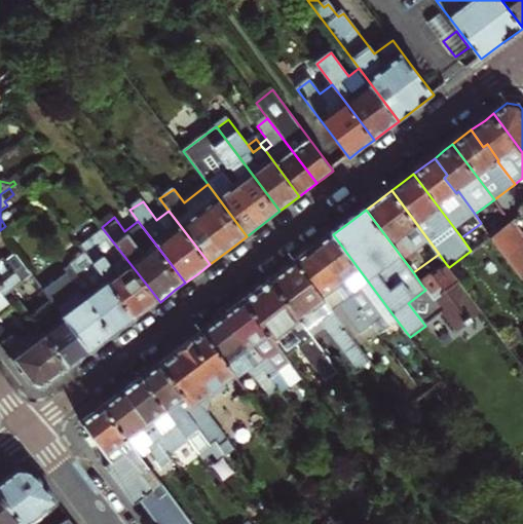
[(522,233),(514,223),(493,238),(522,277),(522,233)]
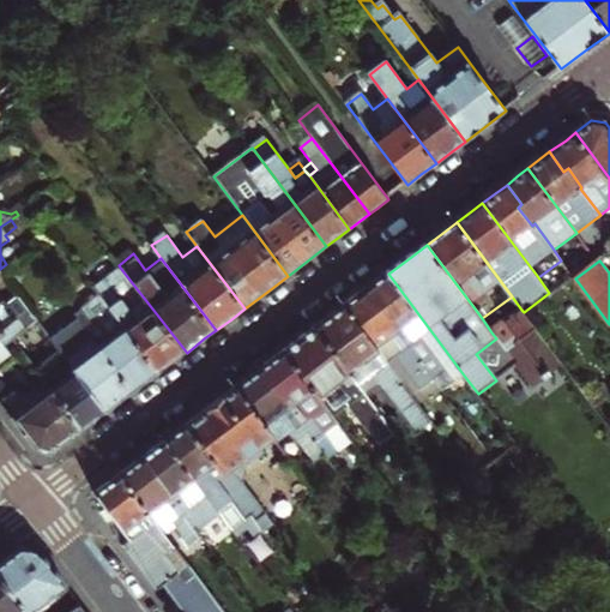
[(0,303),(4,301),(0,295),(0,291),(10,283),(0,269),(0,303)]
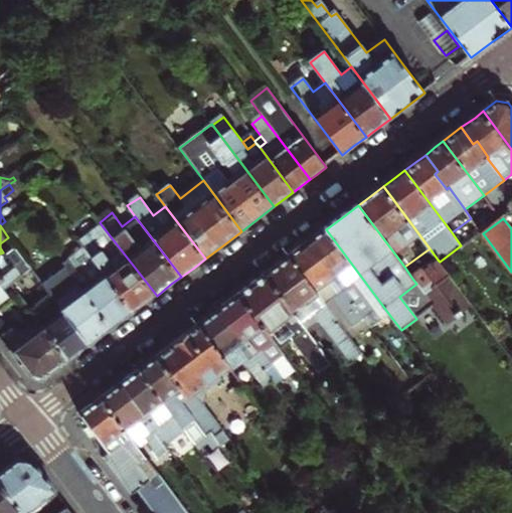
[(145,304),(157,296),(102,225),(80,242),(86,249),(134,313),(145,304)]
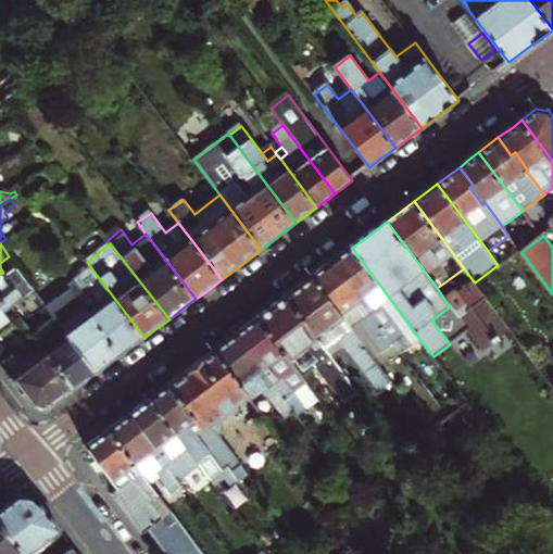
[(422,341),(352,248),(343,254),(332,263),(394,344),(402,356),(422,341)]
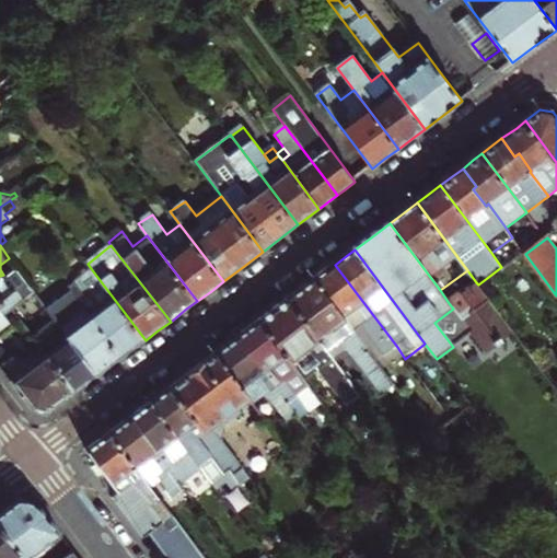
[(397,347),(335,265),(326,271),(314,280),(376,363),(397,347)]
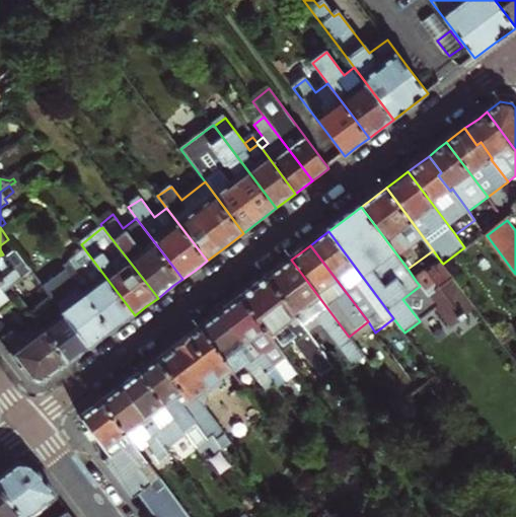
[(0,285),(17,273),(23,281),(33,273),(15,249),(6,257),(3,254),(0,255),(0,285)]
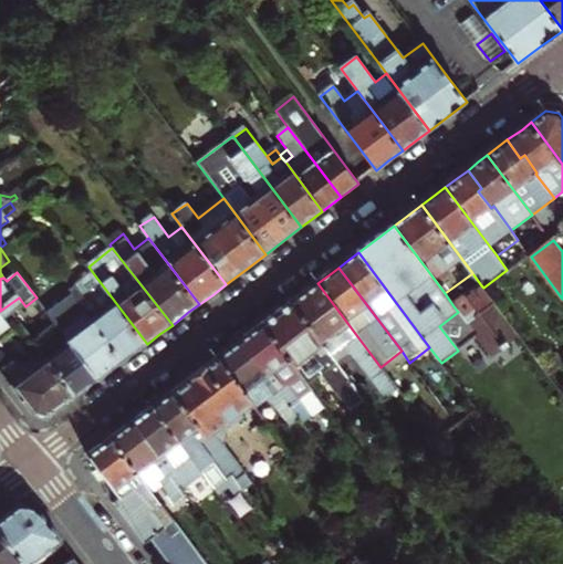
[(136,353),(147,344),(94,274),(77,288),(86,301),(81,304),(125,361),(136,353)]
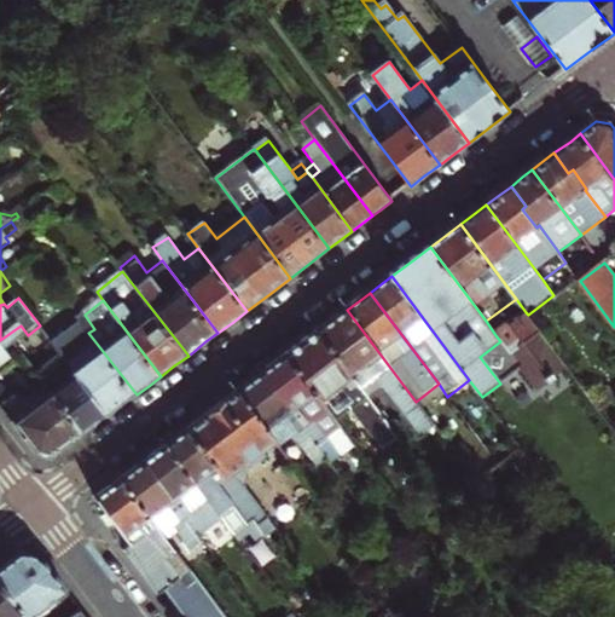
[(416,402),(347,310),(337,317),(319,330),(370,398),(384,387),(423,438),(436,428),(416,402)]
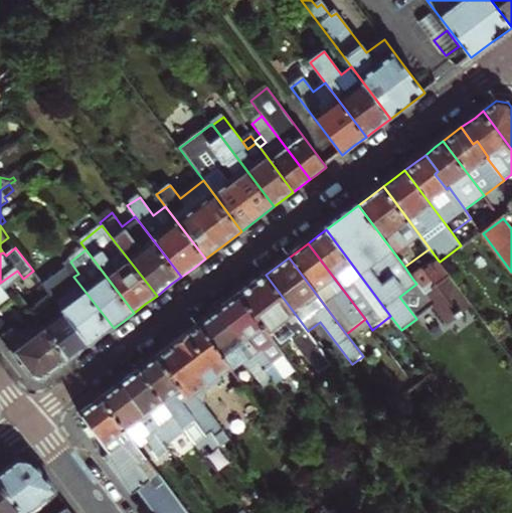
[(438,260),(412,279),(416,284),(425,296),(451,277),(440,262),(438,260)]
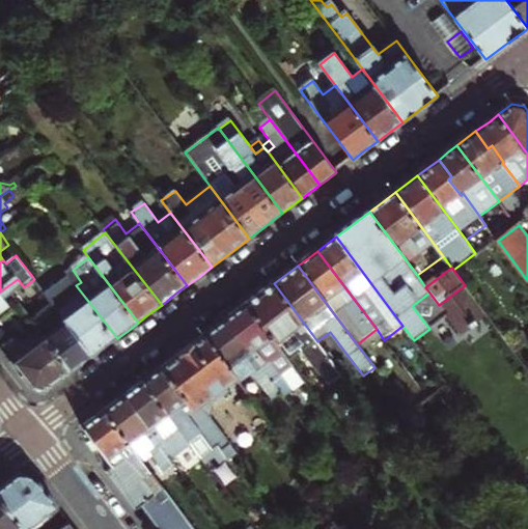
[(105,347),(117,338),(76,285),(81,282),(73,270),(70,272),(63,277),(65,279),(46,295),(50,301),(92,357),(105,347)]
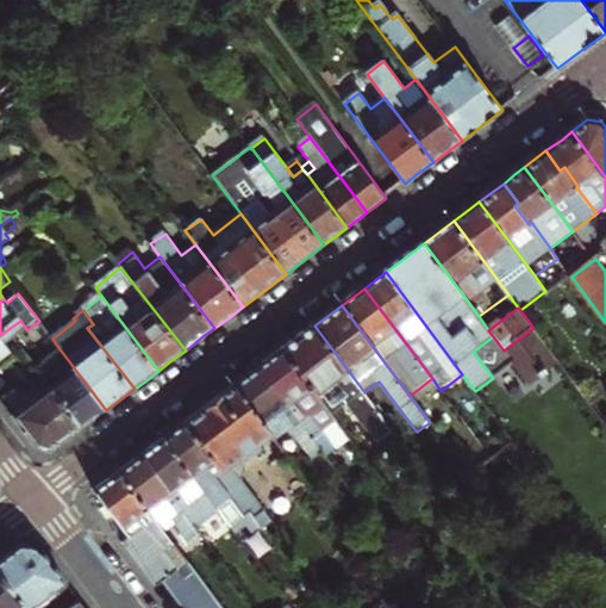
[(6,347),(27,330),(20,321),(0,335),(0,360),(11,352),(6,347)]
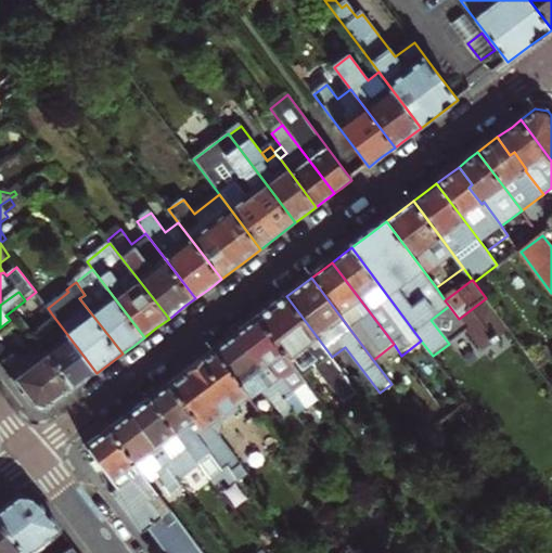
[(332,357),(286,296),(274,306),(258,318),(304,380),(317,370),(336,396),(345,390),(354,402),(361,397),(332,357)]
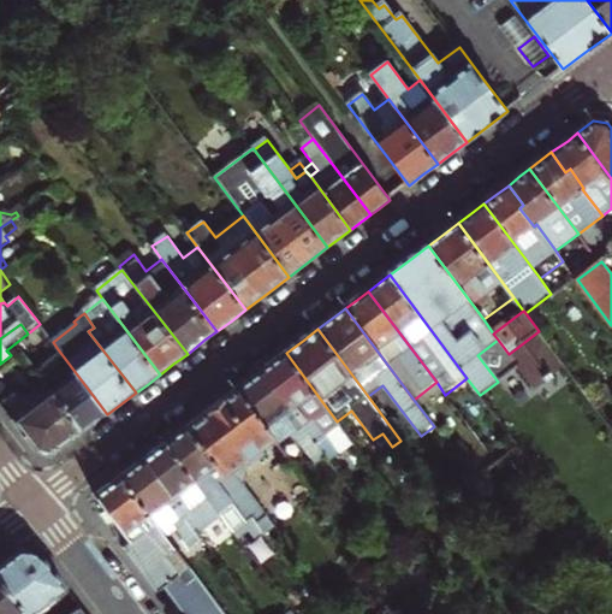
[(539,331),(509,354),(522,371),(552,349),(539,331)]
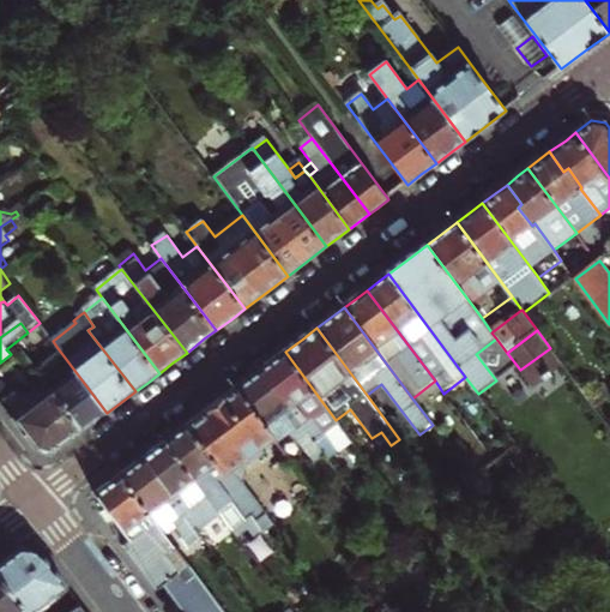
[(95,421),(107,413),(58,348),(34,366),(47,383),(83,431),(95,421)]
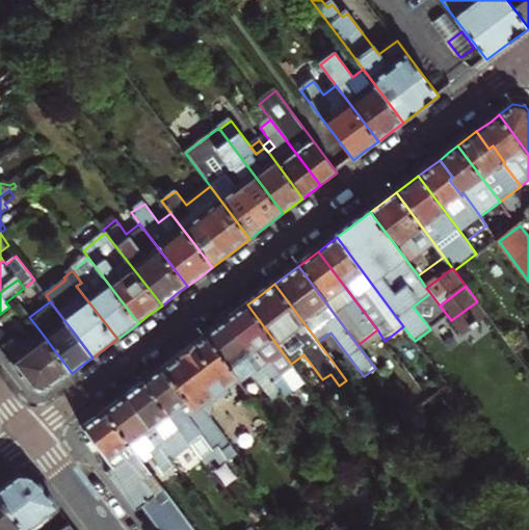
[(291,364),(247,305),(238,312),(226,321),(283,396),(285,399),(306,383),(291,364)]
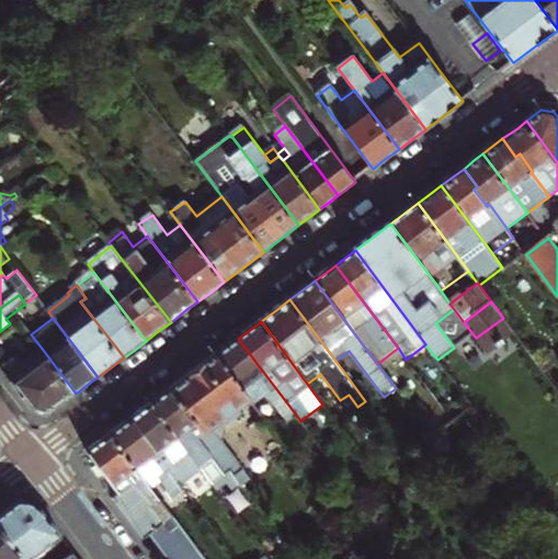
[(298,418),(238,339),(228,346),(216,356),(250,402),(253,407),(266,397),(288,424),(298,418)]
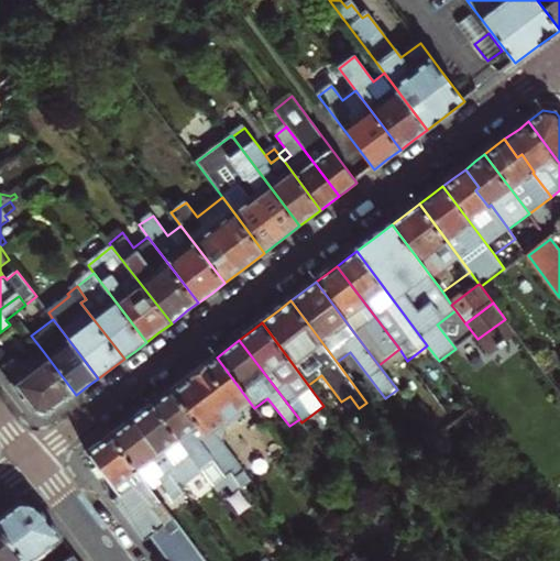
[(47,416),(76,395),(43,351),(26,364),(23,360),(14,359),(0,370),(33,413),(41,415),(47,416)]
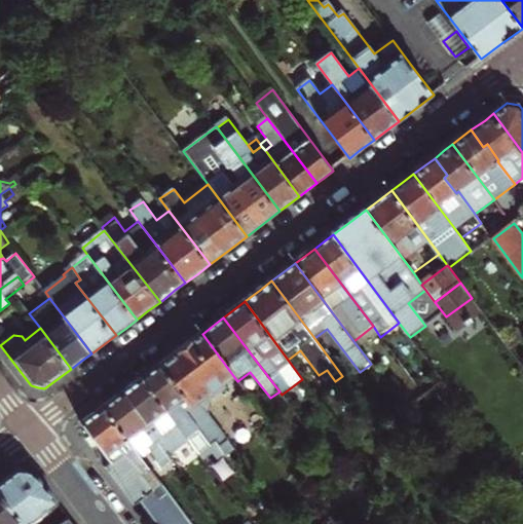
[(234,377),(202,334),(182,348),(159,366),(191,409),(186,413),(211,445),(217,442),(226,454),(228,456),(235,450),(210,416),(214,400),(228,389),(224,384),(234,377)]
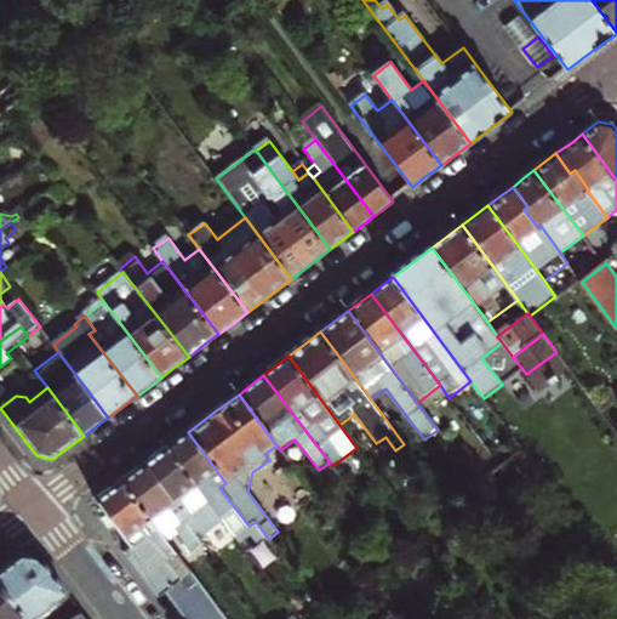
[(226,483),(188,432),(178,439),(167,448),(222,521),(238,541),(250,533),(258,544),(267,537),(256,522),(249,526),(220,488),(226,483)]
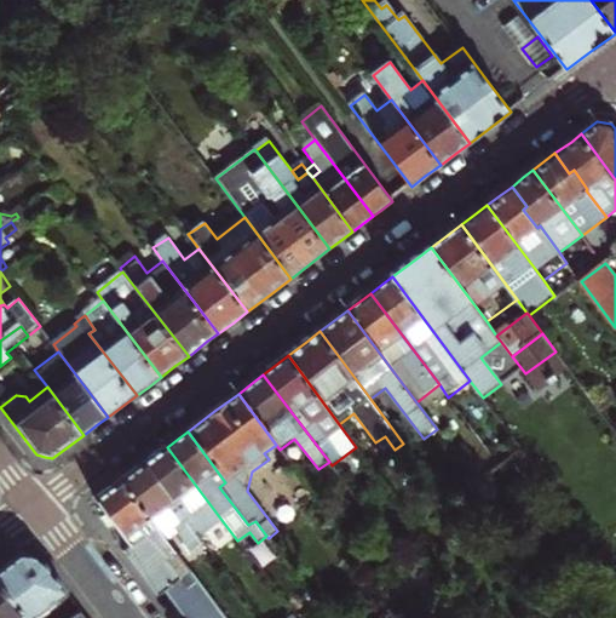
[(222,520),(167,447),(159,453),(145,463),(202,538),(213,530),(212,527),(222,520)]
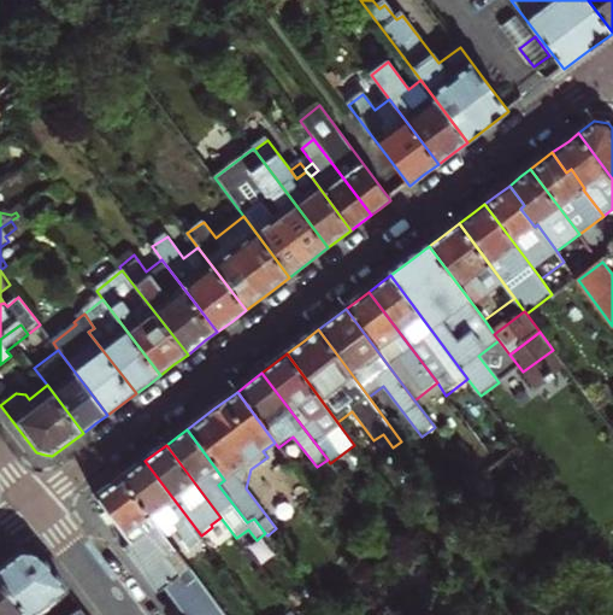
[(519,449),(513,455),(525,472),(531,466),(519,449)]
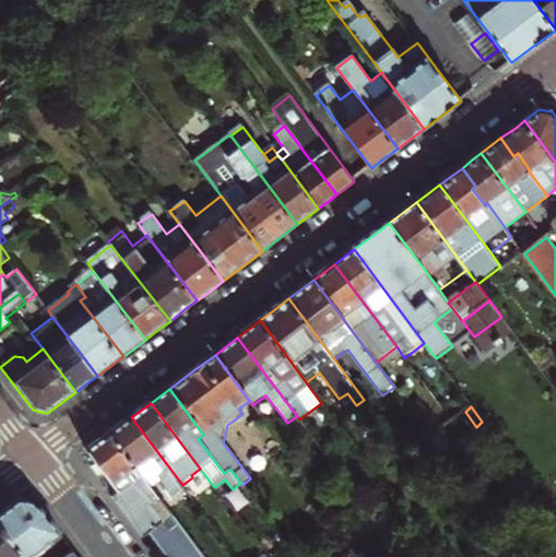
[(182,485),(131,417),(121,425),(110,434),(149,484),(161,475),(162,482),(175,498),(186,489),(182,485)]
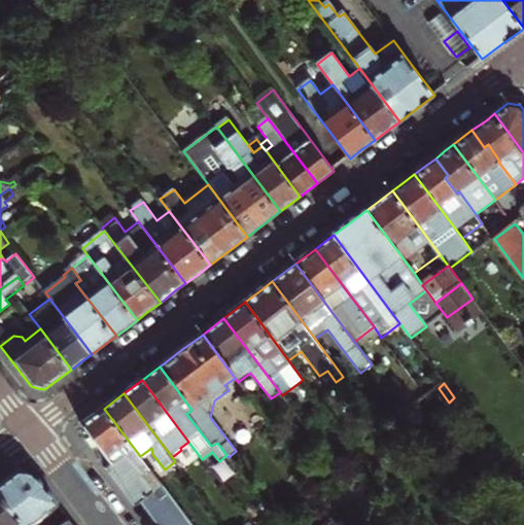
[(104,409),(82,424),(112,463),(108,466),(137,505),(142,502),(150,514),(158,524),(191,524),(140,456),(104,409)]
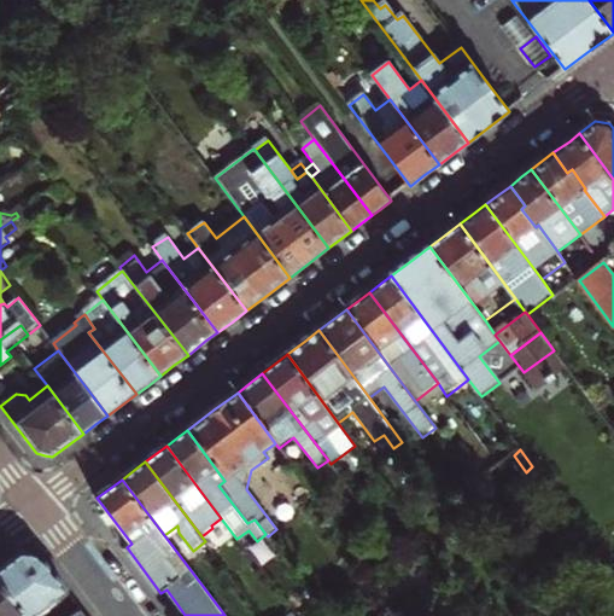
[(0,582),(25,615),(33,615),(66,591),(52,571),(42,558),(27,553),(0,571),(0,582)]
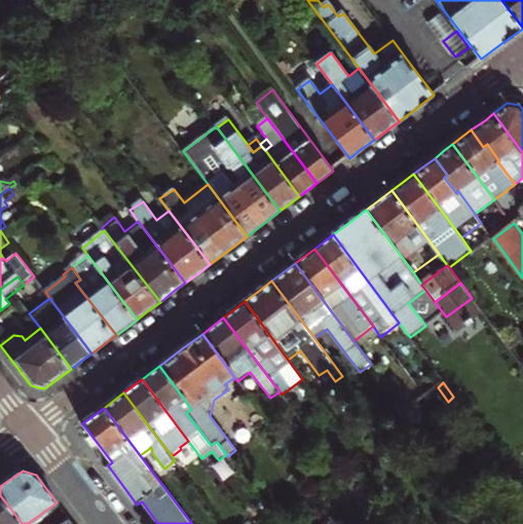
[(22,523),(0,495),(0,523),(22,523)]
